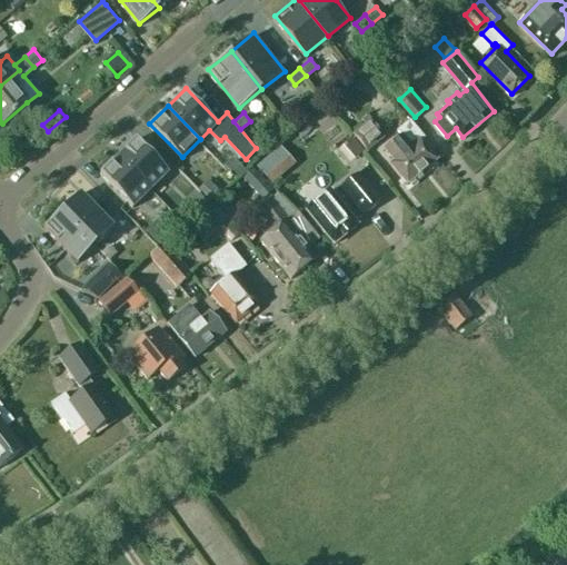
[(368,148),(385,135),(371,117),(354,130),(368,148)]
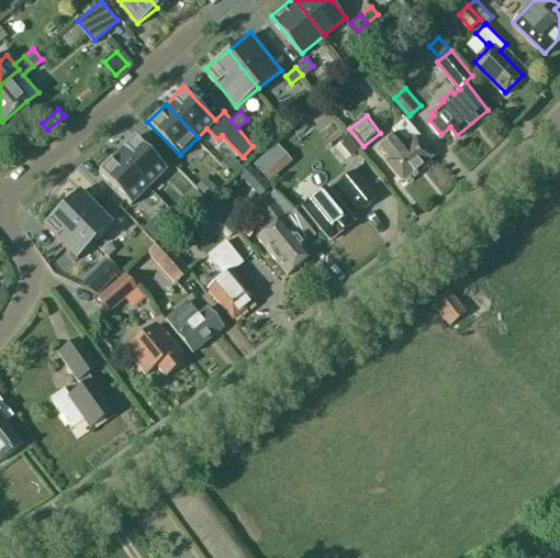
[(403,179),(433,155),(417,135),(420,133),(405,115),(393,126),(396,131),(381,144),(391,156),(387,159),(403,179)]
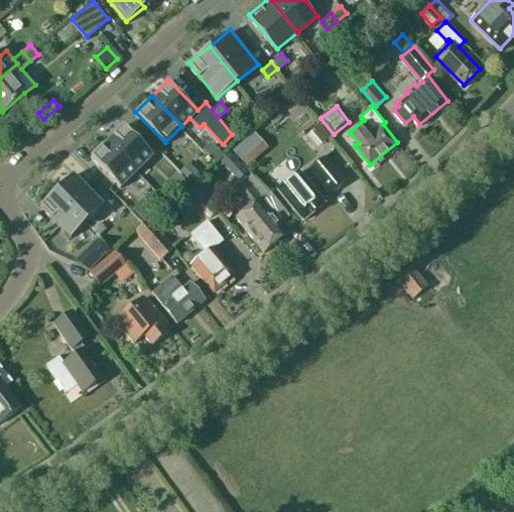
[(124,123),(108,139),(137,169),(153,153),(124,123)]
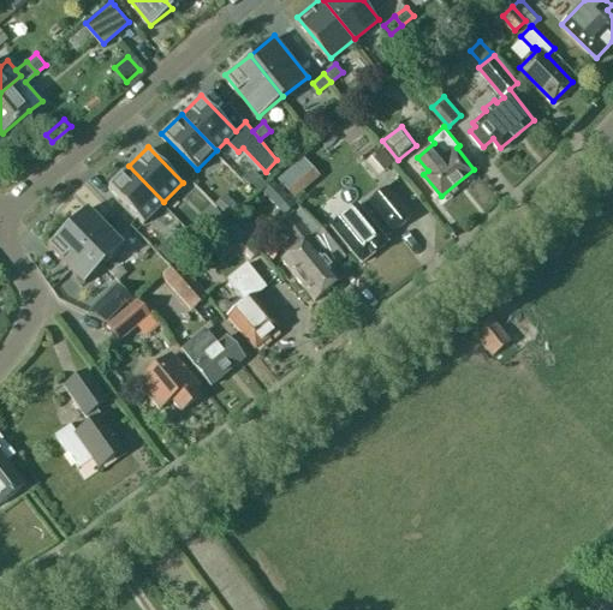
[(164,202),(129,166),(109,185),(144,221),(164,202)]
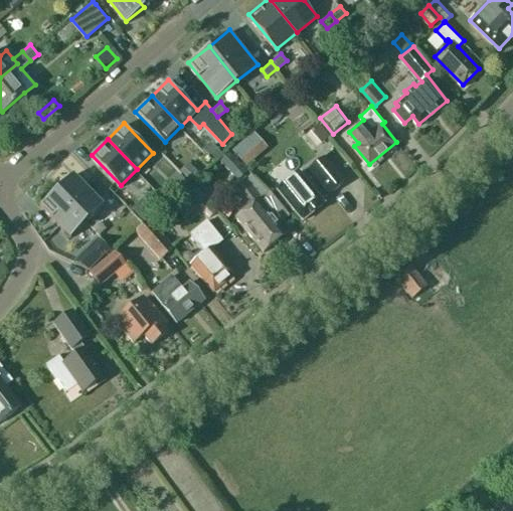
[(210,139),(202,147),(213,158),(221,150),(210,139)]
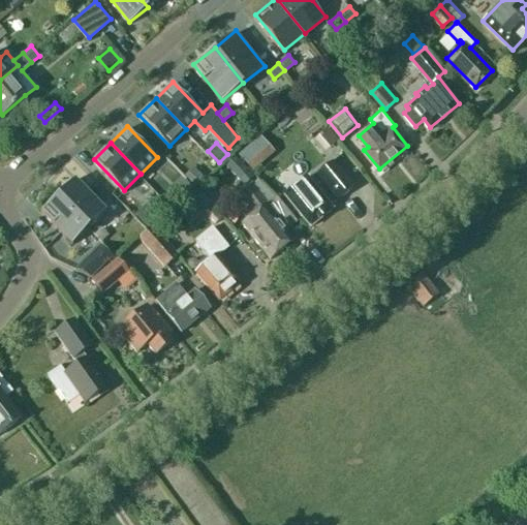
[(248,143),(240,150),(247,158),(255,151),(248,143)]
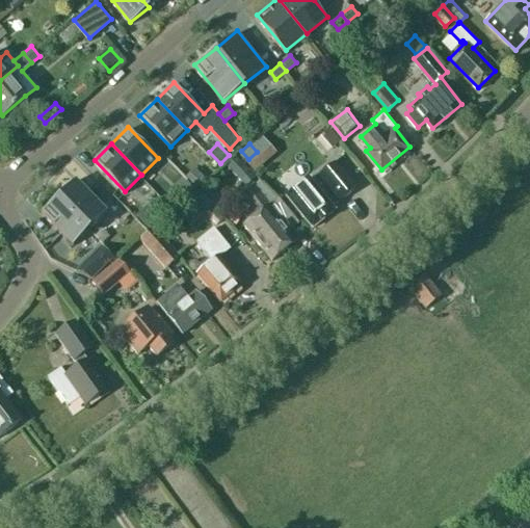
[(227,162),(241,178),(252,168),(237,153),(227,162)]
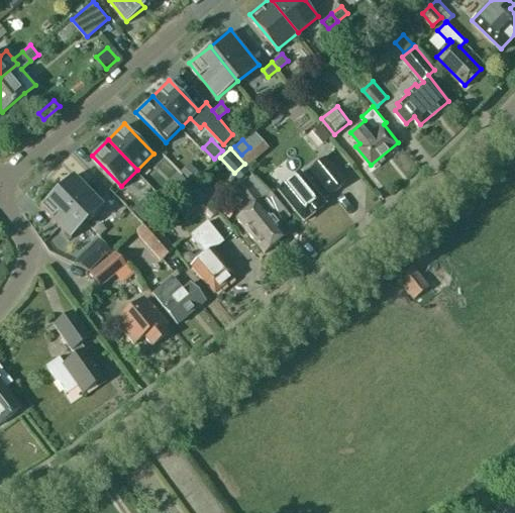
[(312,182),(303,189),(294,178),(280,190),(289,200),(304,219),(326,201),(323,198),(346,180),(326,155),(304,173),(312,182)]
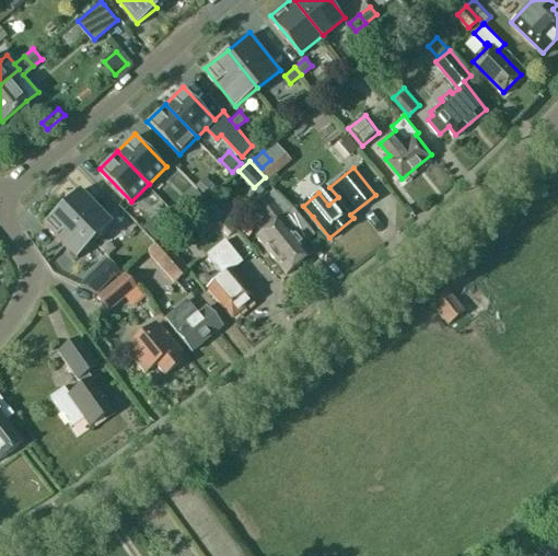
[(214,183),(206,174),(197,183),(206,192),(214,183)]
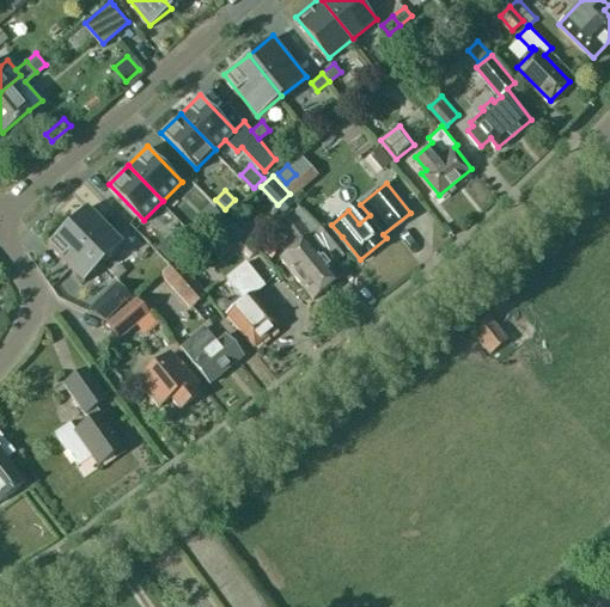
[(68,224),(104,261),(123,241),(87,204),(68,224)]
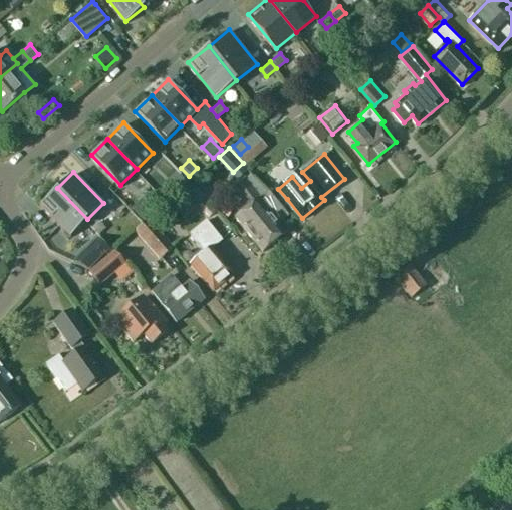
[(269,188),(261,194),(246,176),(234,186),(246,202),(250,199),(252,202),(236,215),(263,249),(285,231),(278,222),(289,213),(269,188)]
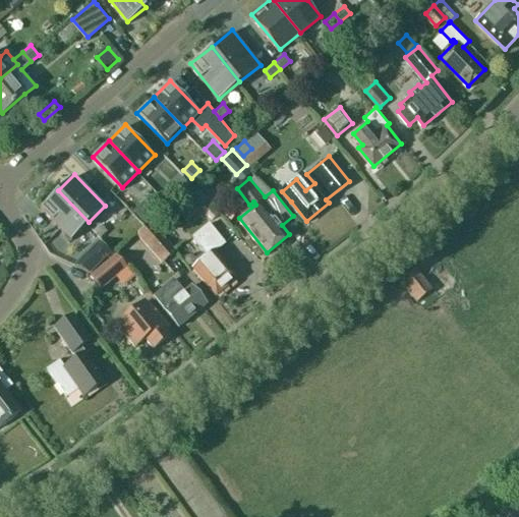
[(195,182),(185,190),(200,208),(211,198),(195,182)]
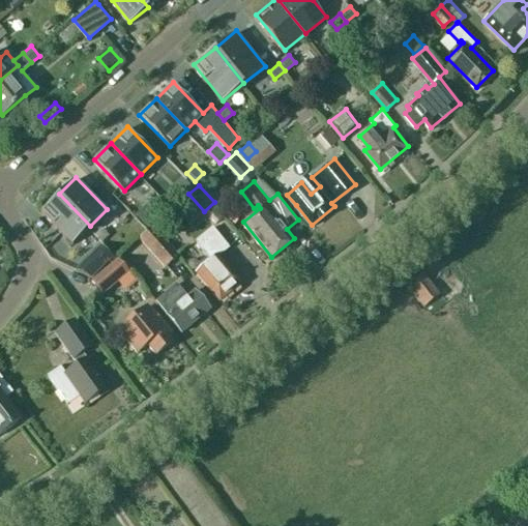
[(175,187),(165,197),(173,205),(183,196),(175,187)]
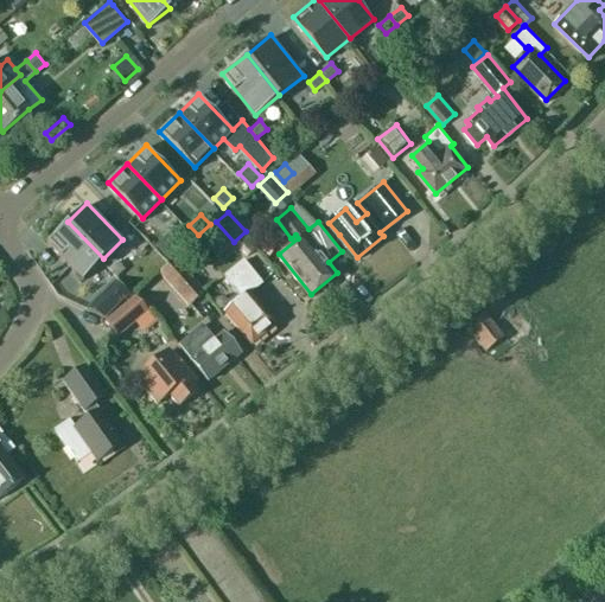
[(84,277),(103,258),(68,222),(48,241),(84,277)]
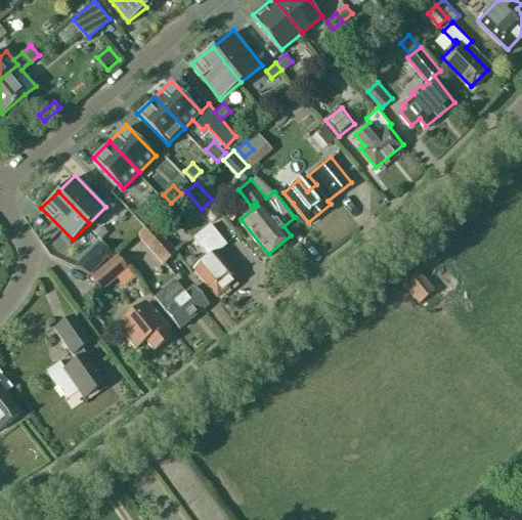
[(145,199),(134,210),(147,222),(158,211),(145,199)]
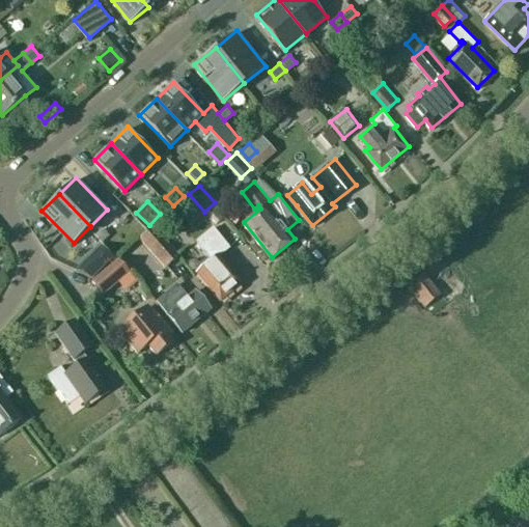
[(179,253),(155,224),(140,237),(165,266),(179,253)]
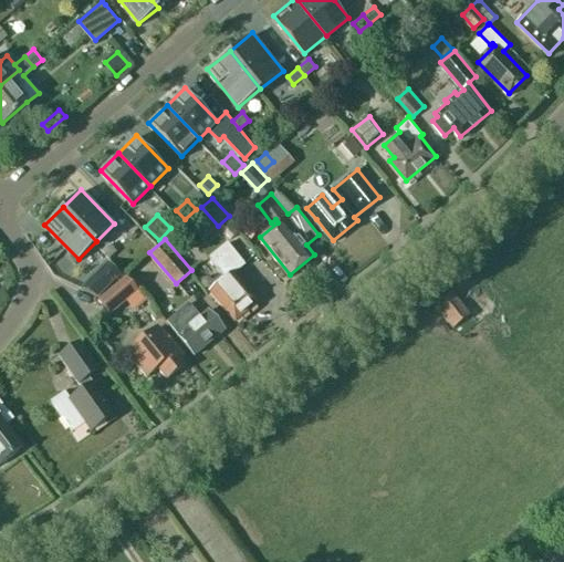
[(236,320),(259,300),(235,270),(246,262),(228,240),(210,255),(227,276),(210,289),(236,320)]
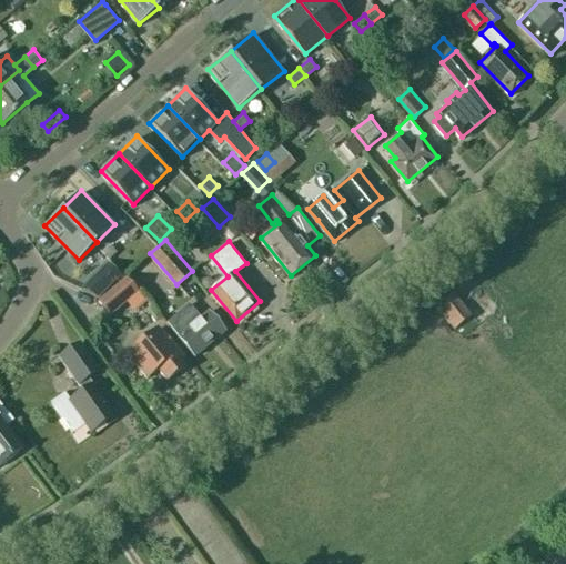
[(109,259),(82,284),(99,295),(122,273),(109,259)]
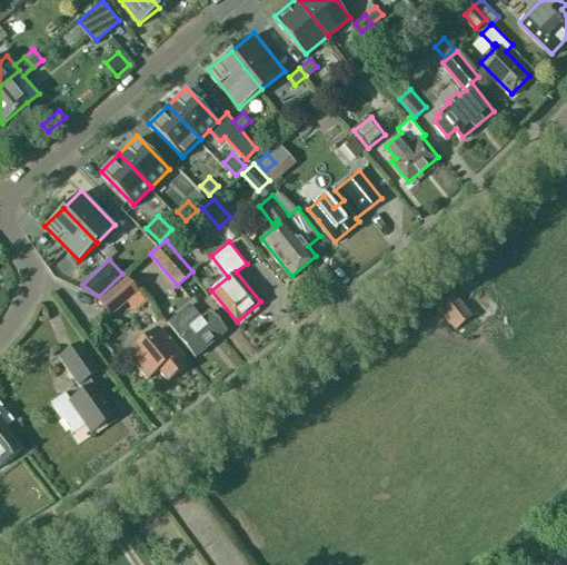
[(127,275),(98,299),(110,315),(140,290),(137,286),(127,275)]
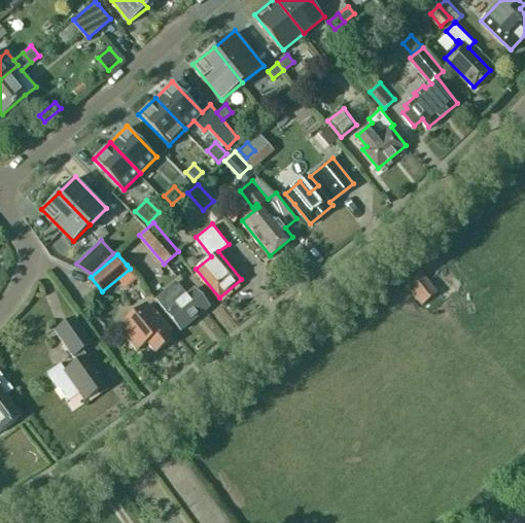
[(423,303),(438,290),(420,269),(406,282),(423,303)]
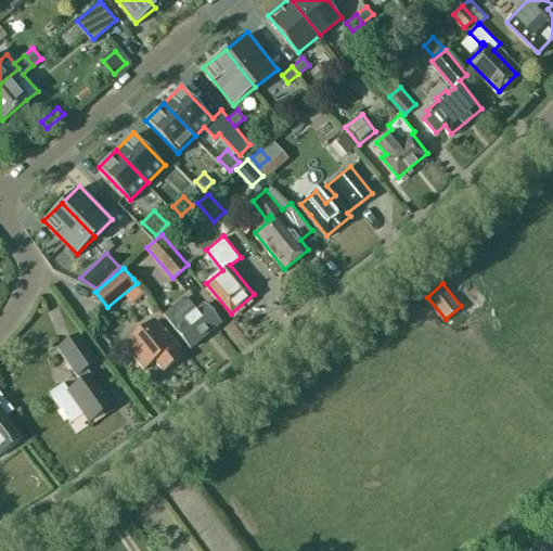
[(191,346),(220,322),(204,302),(197,308),(185,294),(164,312),(191,346)]
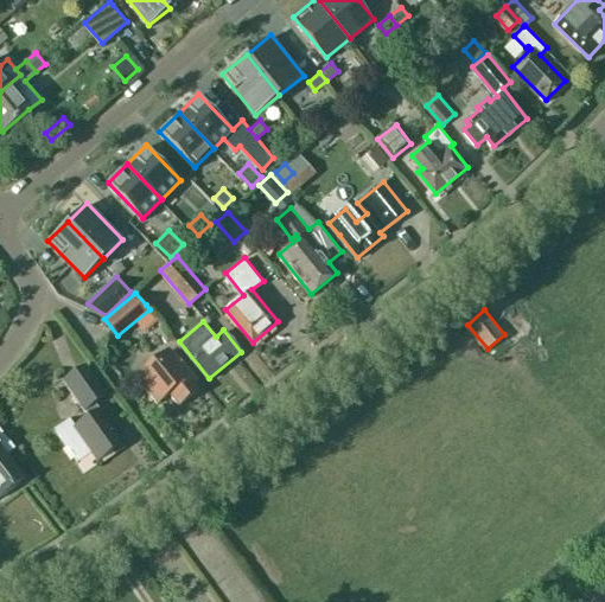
[(198,388),(193,382),(198,377),(176,348),(170,352),(167,350),(137,375),(158,401),(170,391),(179,403),(198,388)]
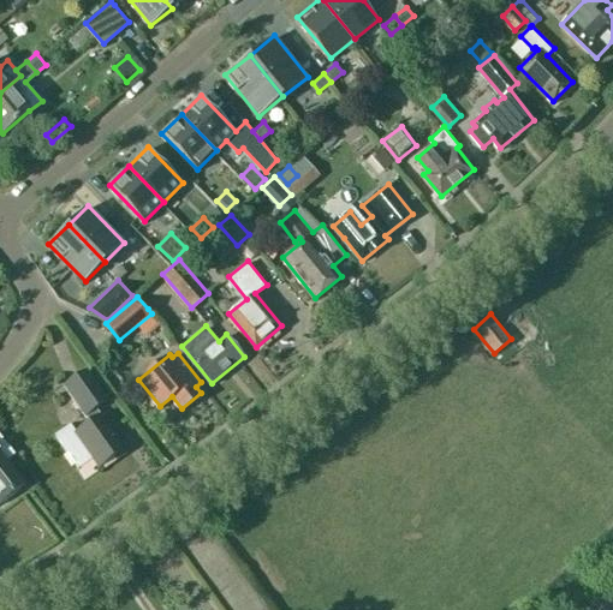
[(108,398),(87,369),(65,383),(90,420),(76,431),(71,423),(55,432),(79,466),(93,456),(99,465),(125,446),(102,412),(101,413),(96,406),(108,398)]
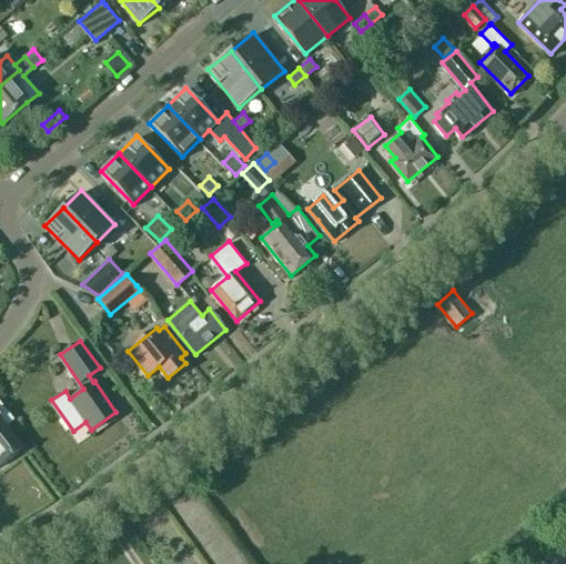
[(0,464),(24,446),(7,423),(14,418),(0,400),(0,464)]
